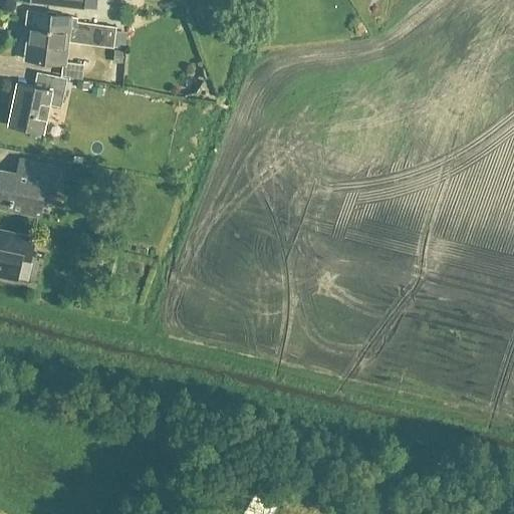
[(84,0),(29,0),(29,3),(30,4),(30,3),(83,9),(84,0)]
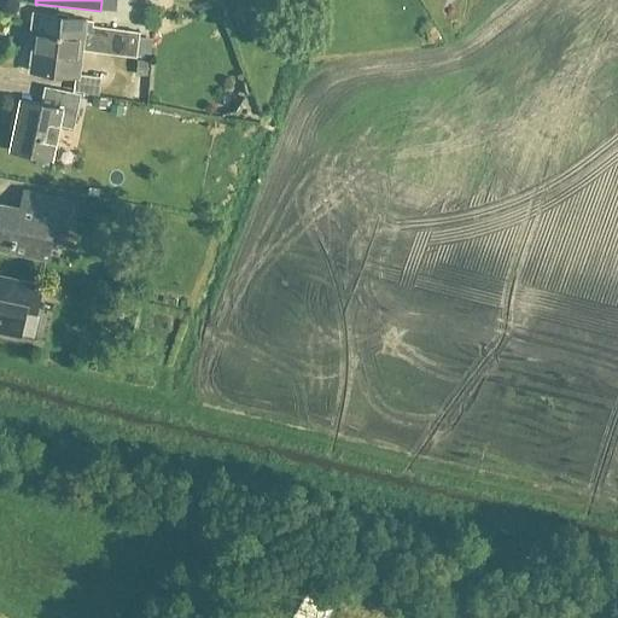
[(33,47),(81,52),(136,58),(139,33),(85,27),(85,21),(34,15),(30,46),(33,47)]
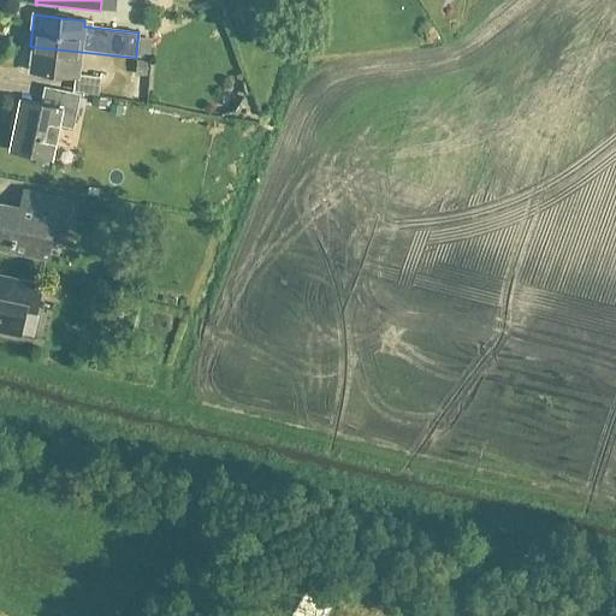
[(78,78),(81,52),(33,47),(30,72),(78,78)]
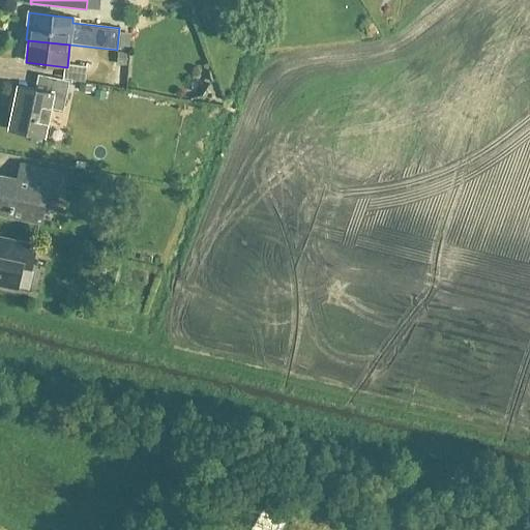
[(127,53),(117,53),(117,65),(126,65),(127,53)]
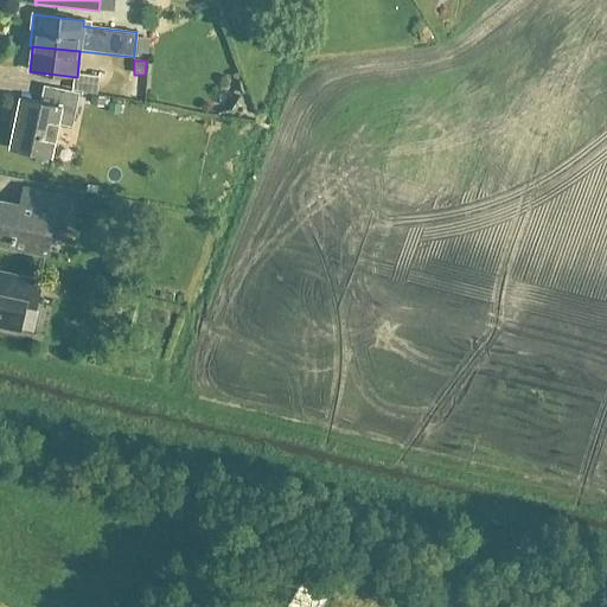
[(72,127),(80,94),(43,87),(40,102),(19,98),(19,100),(10,148),(8,149),(52,158),(58,125),(72,127)]
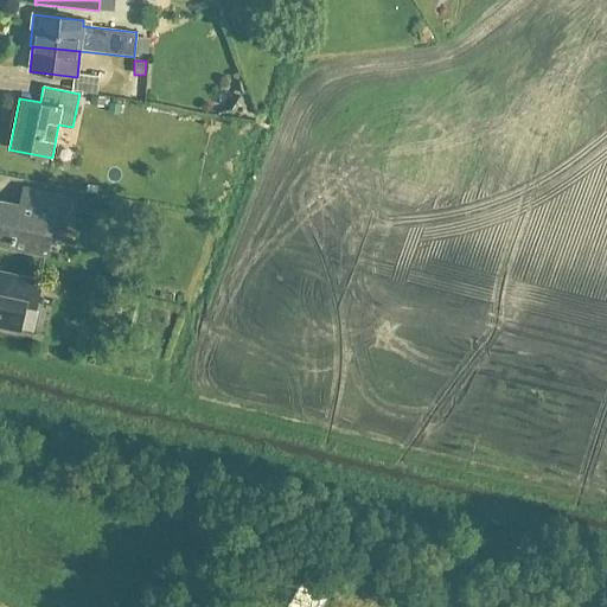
[(64,224),(69,197),(33,190),(30,208),(0,200),(0,242),(46,251),(52,222),(64,224)]
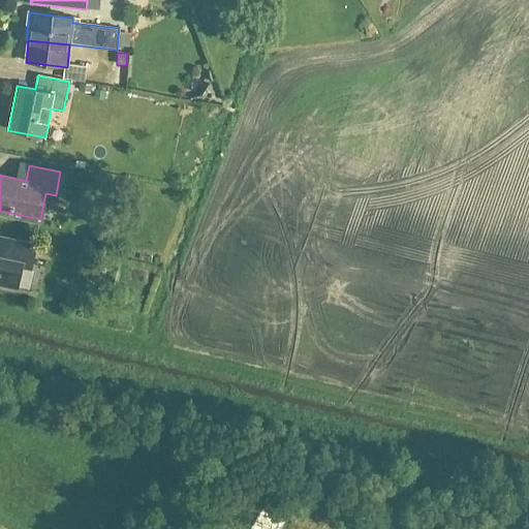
[(0,284),(18,289),(22,269),(30,270),(36,243),(0,235),(0,284)]
